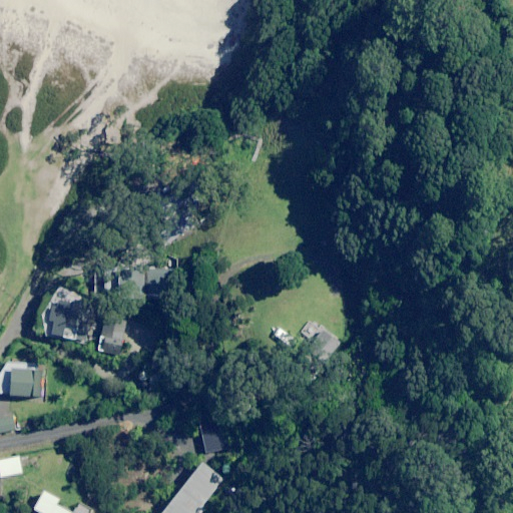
[(61,338),(64,324),(81,327),(86,303),(74,300),(73,305),(50,300),(46,322),(51,323),(48,336),(61,338)]
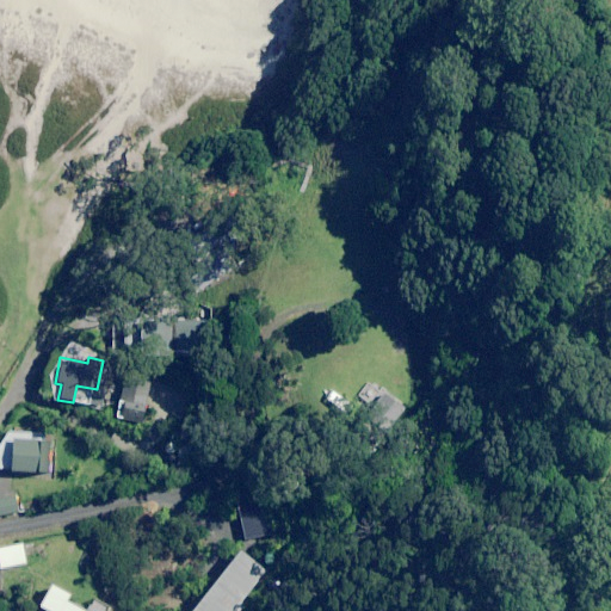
[(389,427),(403,408),(376,387),(362,406),(389,427)]
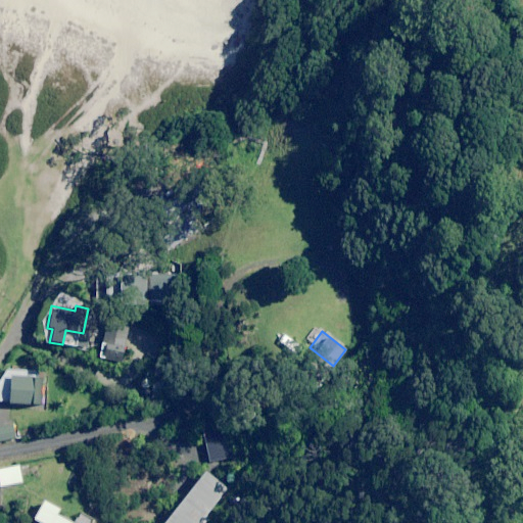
[(121,362),(125,344),(102,339),(98,357),(121,362)]
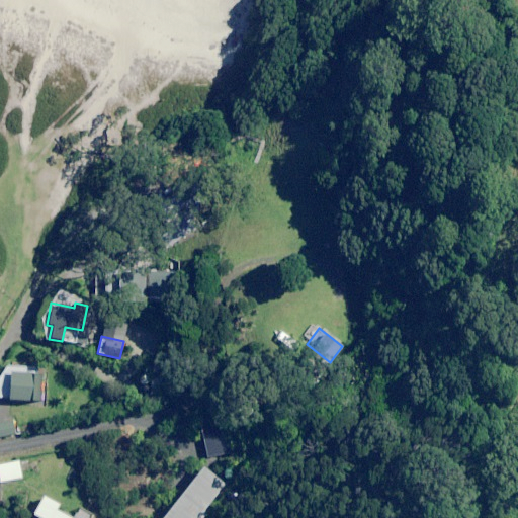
[(32,372),(7,371),(6,401),(31,402),(32,372)]
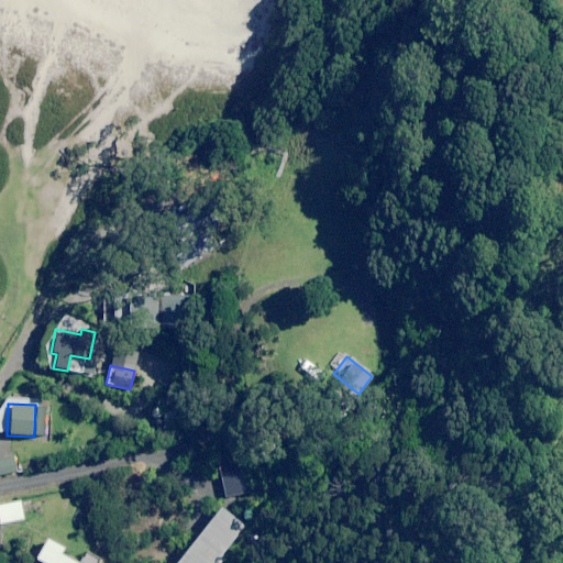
[(0,475),(15,472),(12,456),(0,459),(0,475)]
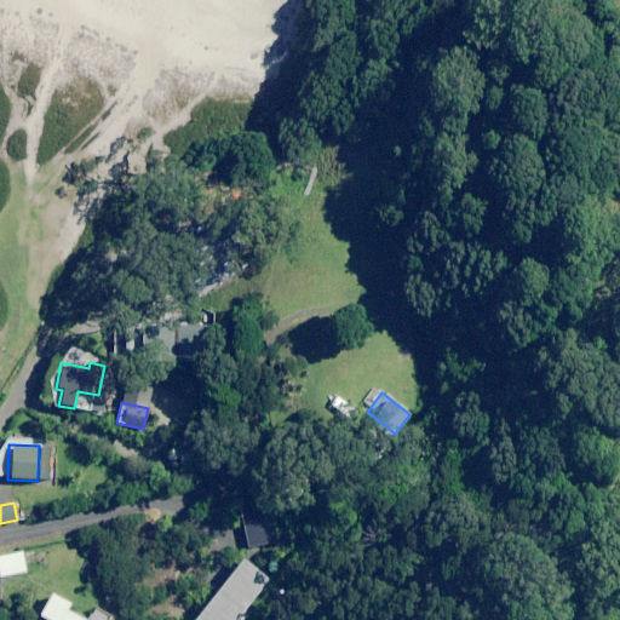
[(275,544),(271,514),(241,517),(245,547),(275,544)]
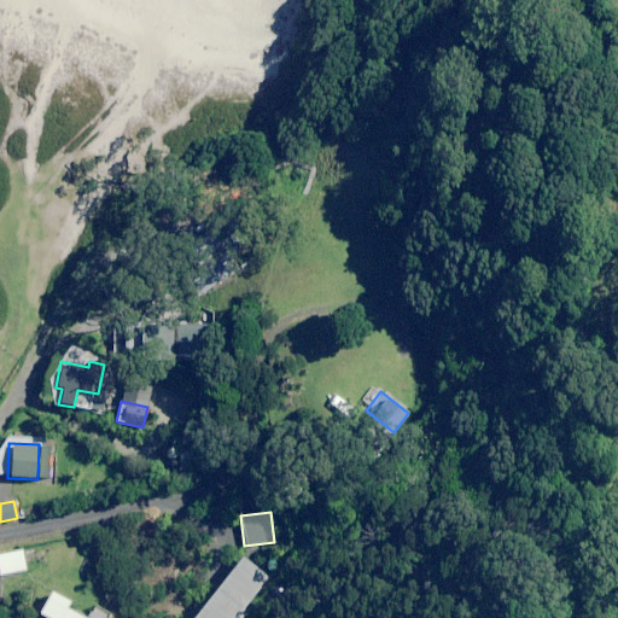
[(0,575),(24,571),(21,552),(0,555),(0,575)]
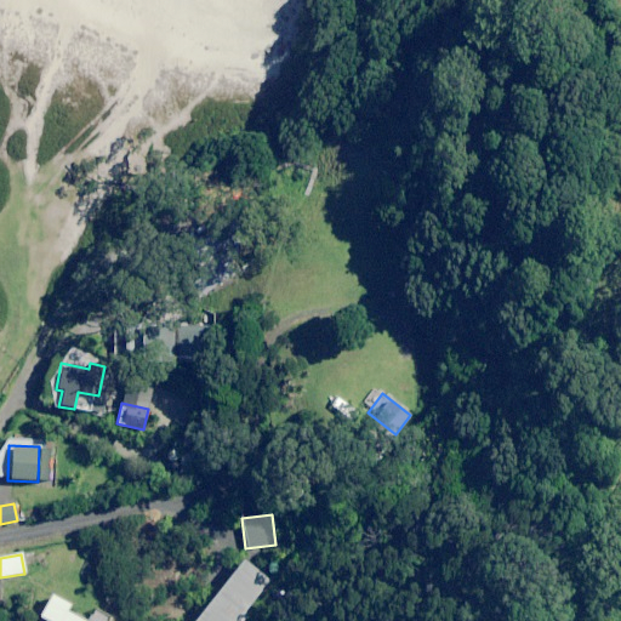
[(237,620),(268,581),(243,560),(193,620),(237,620)]
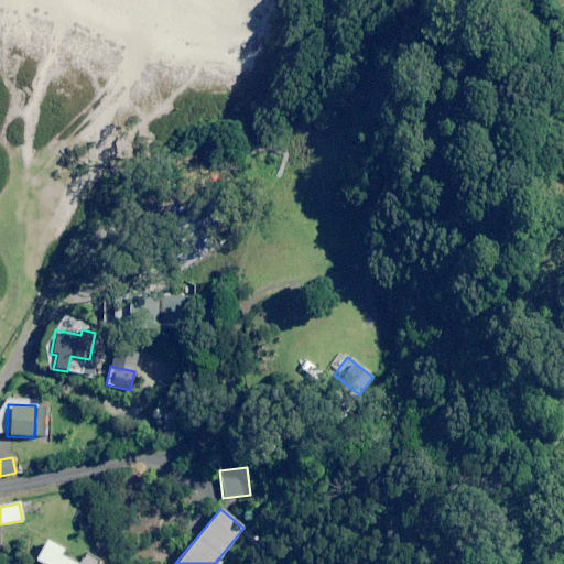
[(63,551),(46,542),(34,563),(36,563),(97,563),(83,556),(78,563),(76,563),(60,555),(63,551)]
